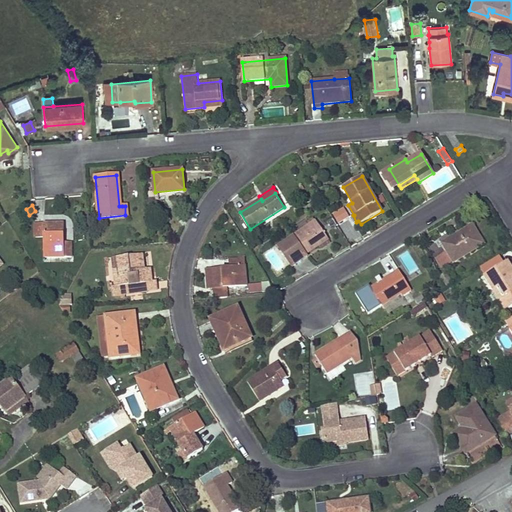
[(354,215),(348,205),(334,213),(340,223),(353,215),(354,215)]
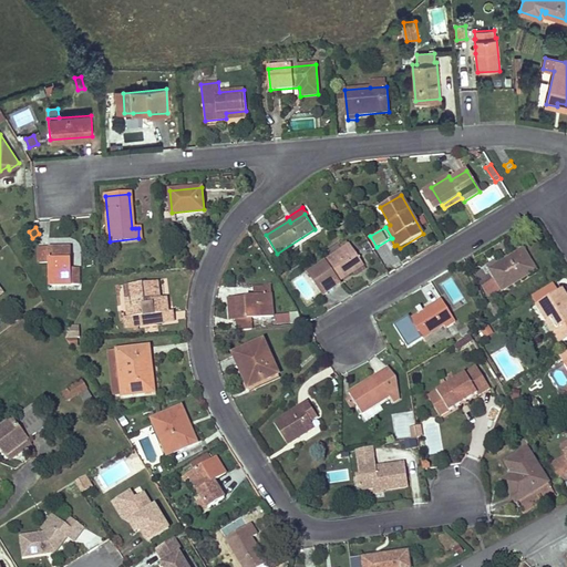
[(350,245),(309,274),(323,295),(341,284),(340,281),(364,264),(350,245)]
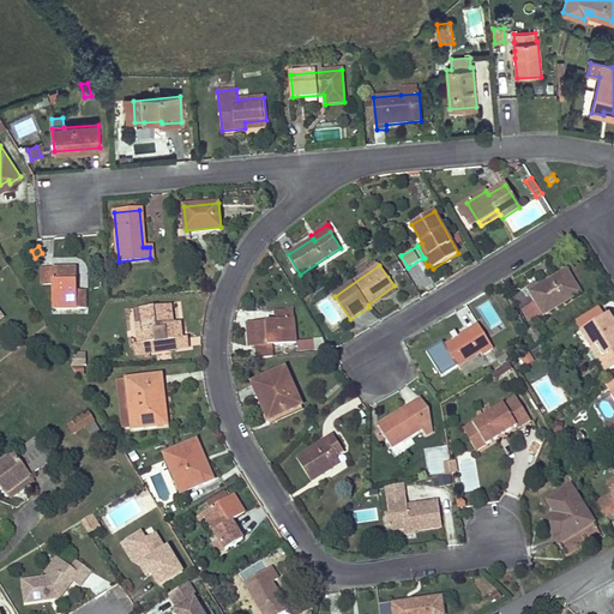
[(73,286),(72,269),(42,269),(43,284),(54,284),(55,308),(86,307),(85,292),(77,292),(76,286),(73,286)]
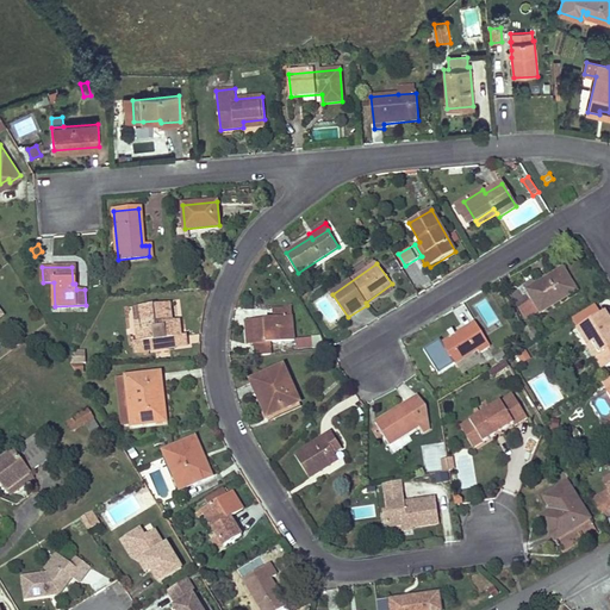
[(564,268),(559,271),(573,294),(578,291),(564,268)]
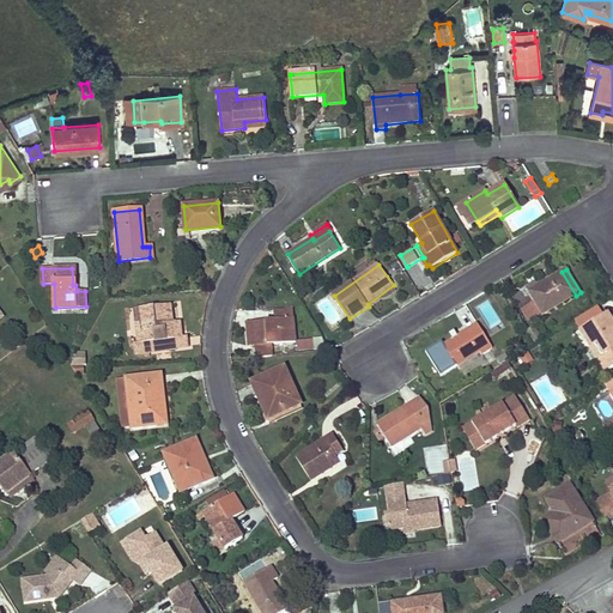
[(576,296),(562,272),(540,286),(536,281),(527,287),(535,302),(522,310),(529,320),(535,319),(544,314),(544,315),(576,296)]
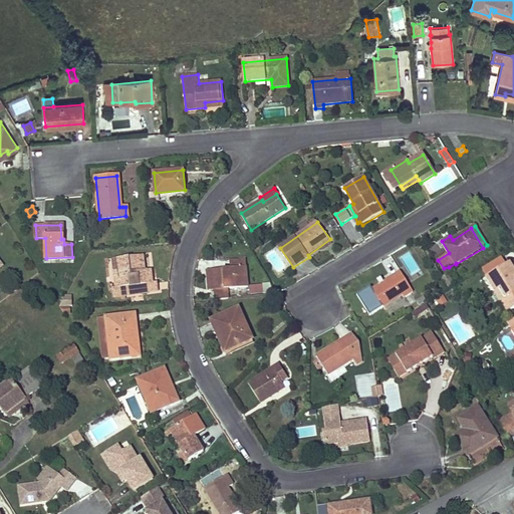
[(119,287),(116,287),(112,288),(113,296),(121,295),(124,295),(149,292),(148,284),(150,283),(149,274),(146,275),(145,270),(143,255),(115,258),(117,269),(119,287)]
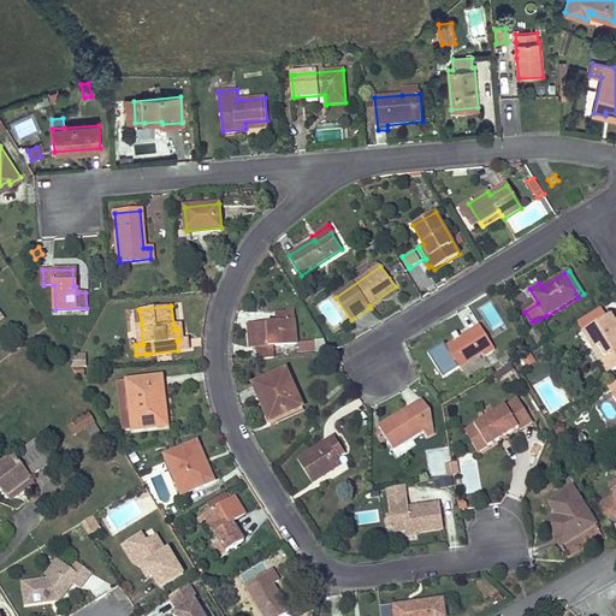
[(581,320),(587,331),(609,318),(602,307),(581,320)]
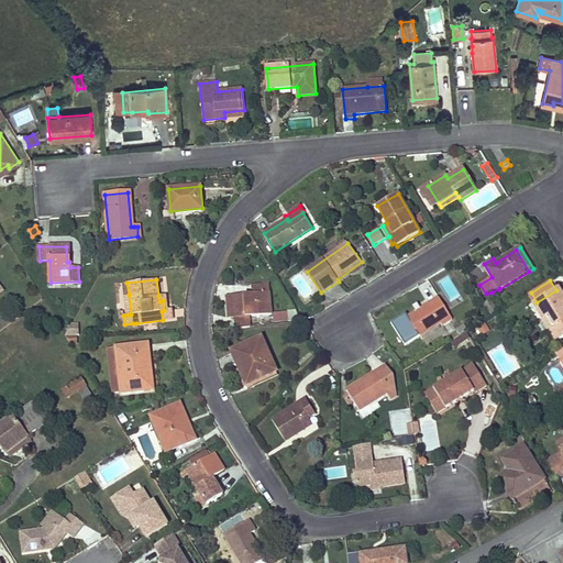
[(250,299),(234,300),(234,296),(227,297),(228,317),(235,317),(236,328),(250,327),(250,315),(272,313),(269,285),(253,286),(254,295),(249,295),(250,299)]
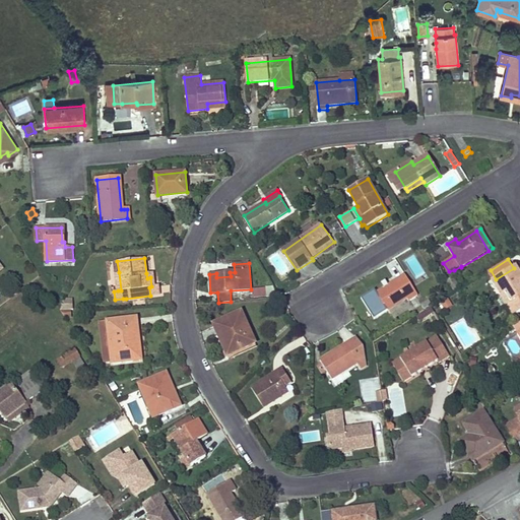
[(493,281),(502,297),(505,295),(516,312),(519,309),(519,272),(516,267),(514,268),(496,279),(493,281)]
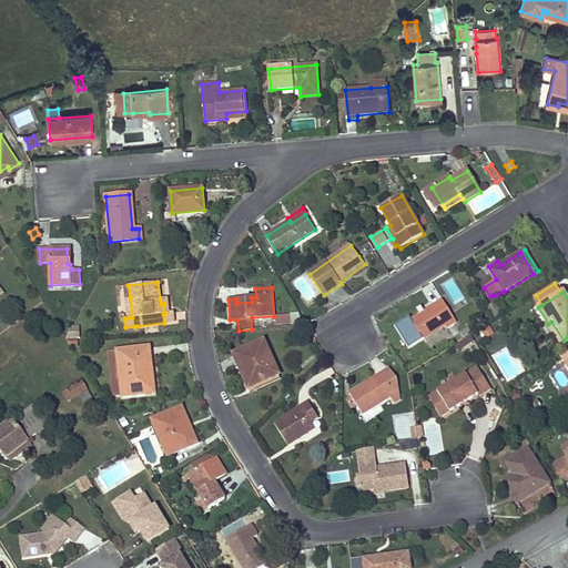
[(166,297),(160,298),(161,304),(164,303),(165,313),(163,314),(164,323),(175,322),(174,313),(169,313),(166,297)]
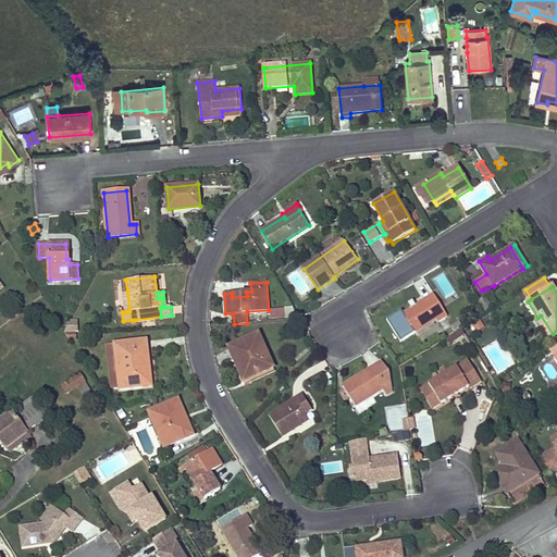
[(434,296),(405,313),(416,332),(436,319),(438,323),(447,318),(434,296)]
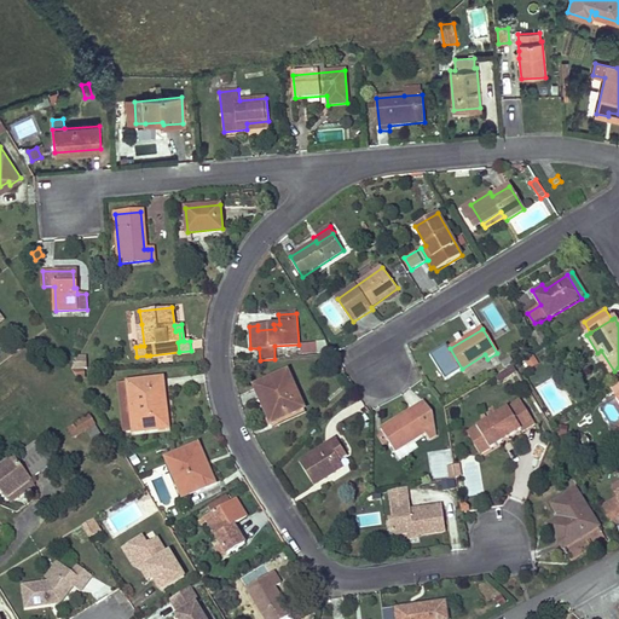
[(462,369),(450,348),(447,346),(432,356),(434,358),(446,379),(462,369)]
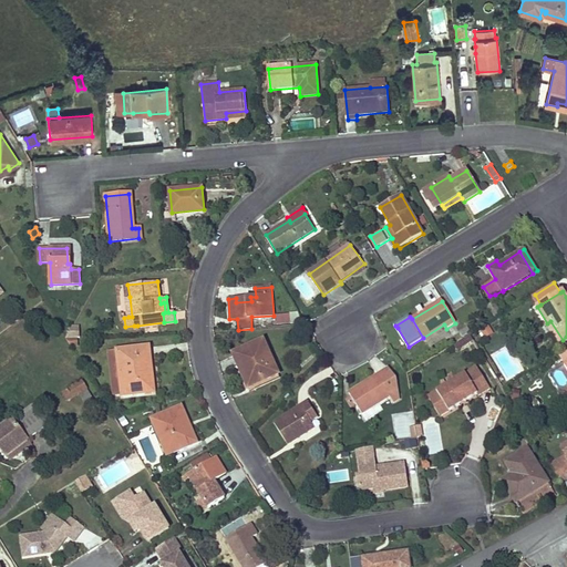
[(550,321),(547,323),(558,342),(563,340),(550,321)]
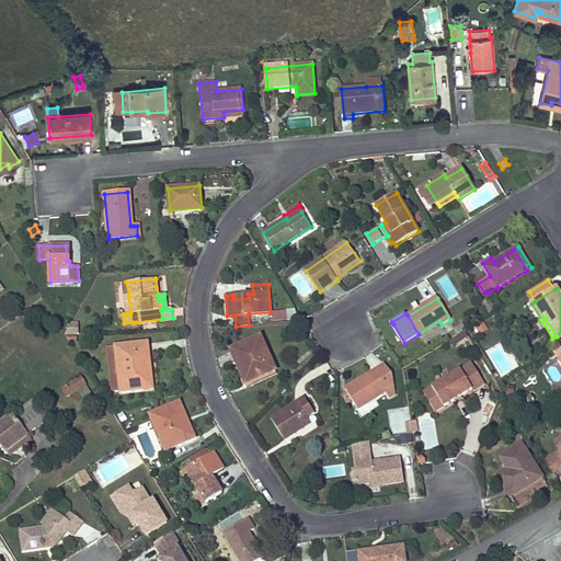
[(72,323),(60,324),(65,333),(67,333),(72,323)]
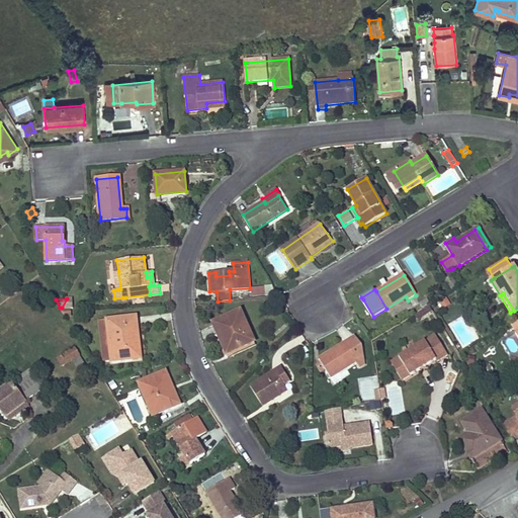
[(446,298),(438,304),(441,310),(450,305),(446,298)]
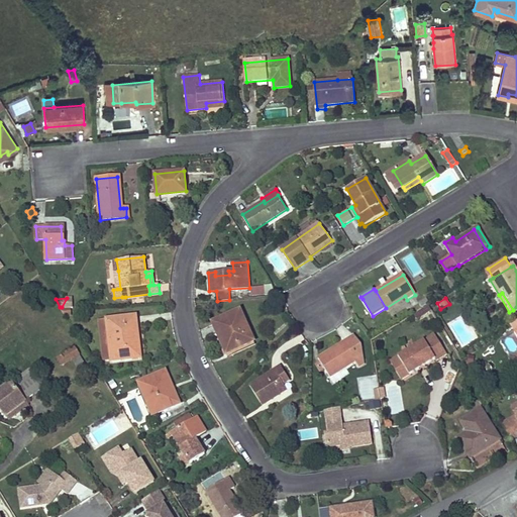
[(432,311),(429,306),(414,316),(417,321),(432,311)]
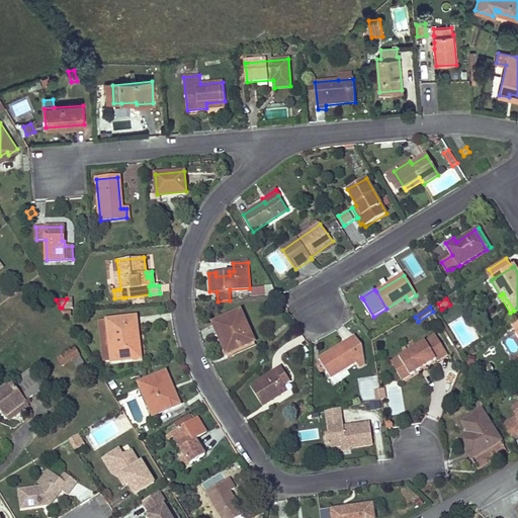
[(241,312),(212,324),(227,354),(255,342),(241,312)]
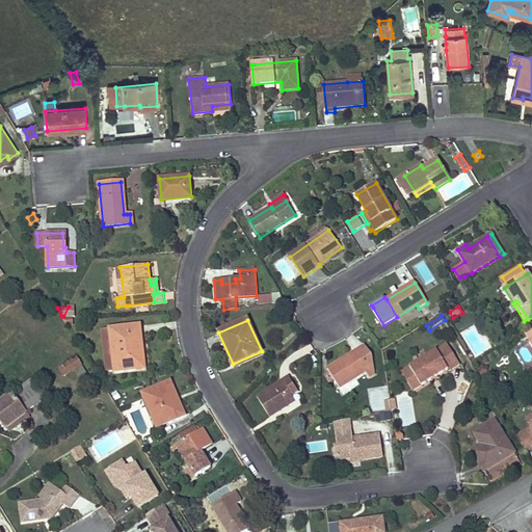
[(137,325),(110,328),(115,371),(145,368),(142,346),(140,346),(137,325)]
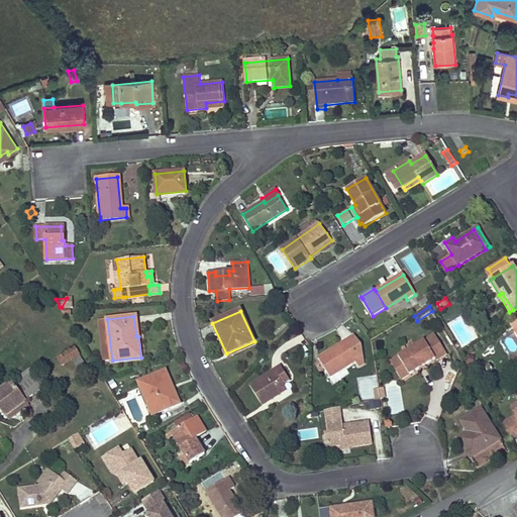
[(112,360),(107,319),(99,319),(104,362),(112,360)]
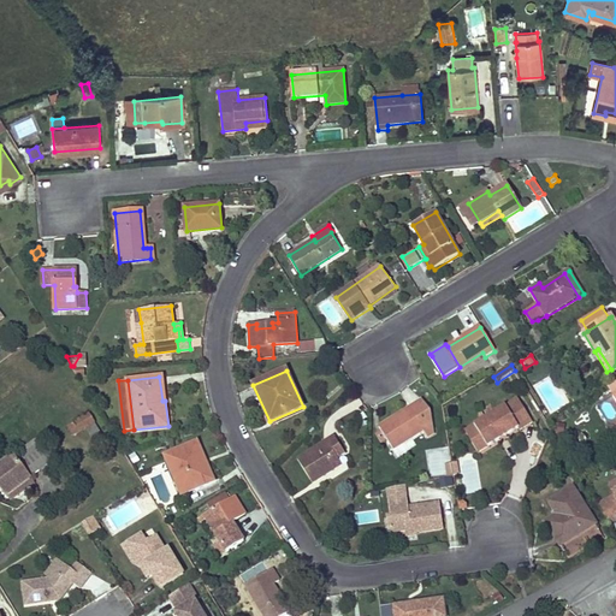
[(517,398),(474,425),(489,446),(499,439),(497,437),(503,433),(505,436),(519,427),(521,431),(533,424),(517,398)]
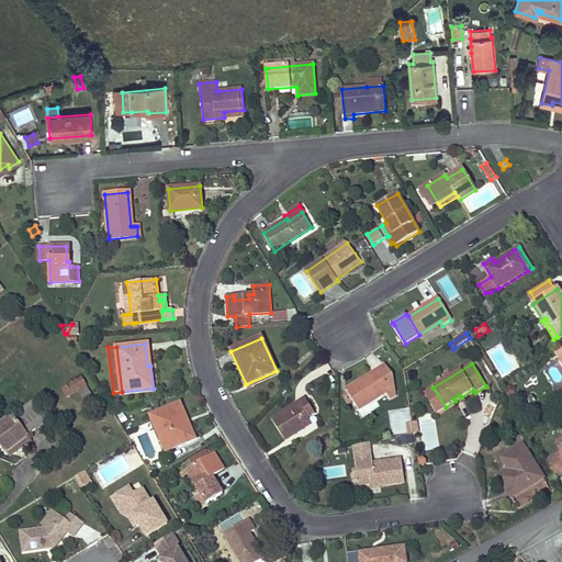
[(346,390),(348,393),(353,402),(360,411),(385,393),(390,400),(396,395),(393,375),(385,364),(346,390)]
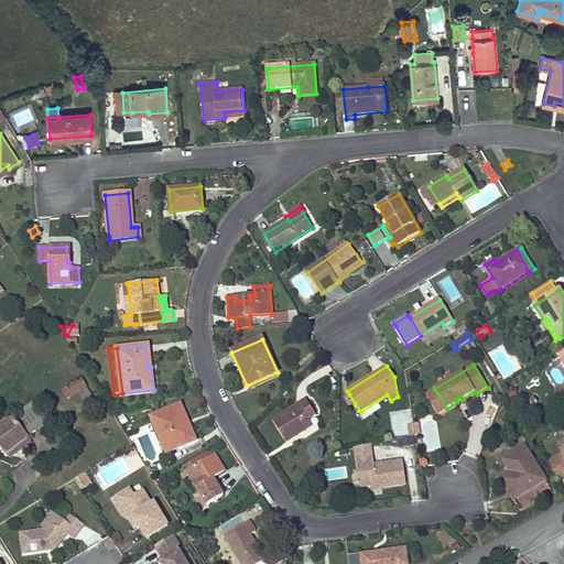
[(82,380),(62,391),(66,399),(78,391),(86,404),(94,400),(82,380)]
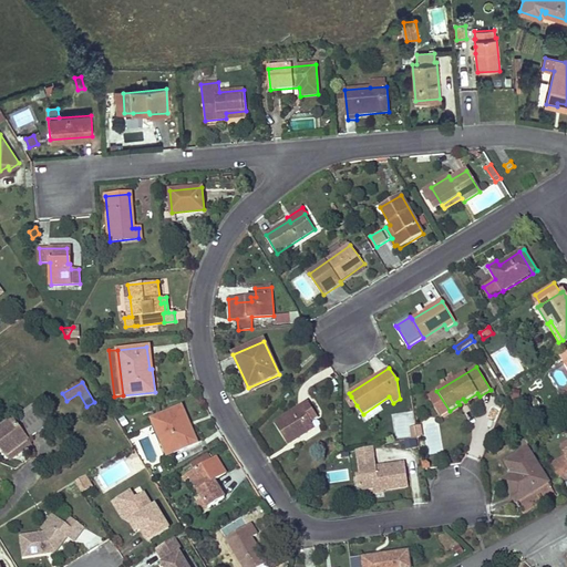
[(522,389),(513,389),(512,399),(521,399),(522,389)]
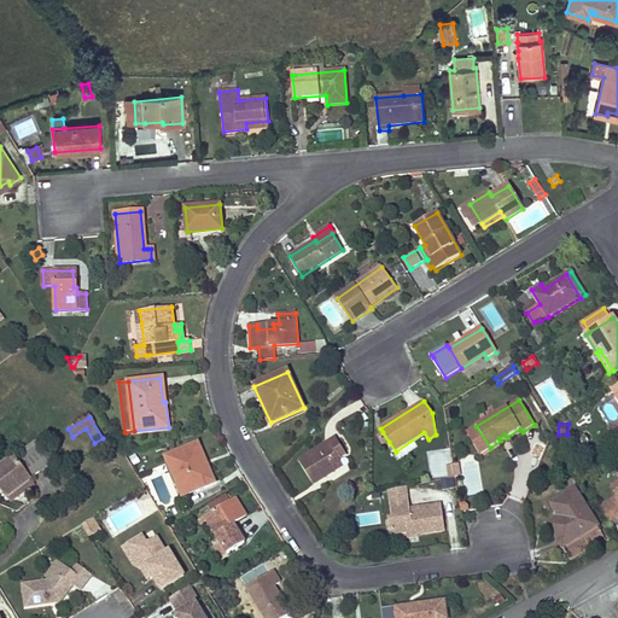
[(490,448),(476,426),(466,432),(479,454),(490,448)]
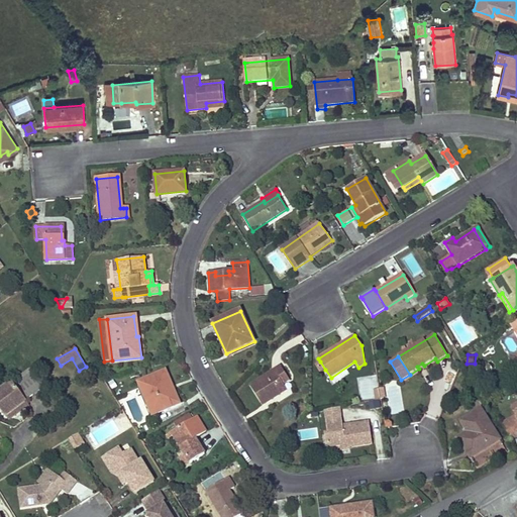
[(325,370),(320,362),(315,365),(320,373),(325,370)]
